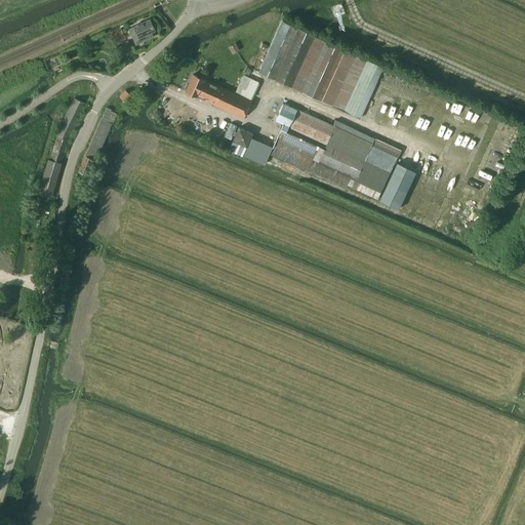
[(133,27),(128,29),(133,40),(143,35),(145,39),(152,36),(151,32),(155,30),(150,19),(133,27)]
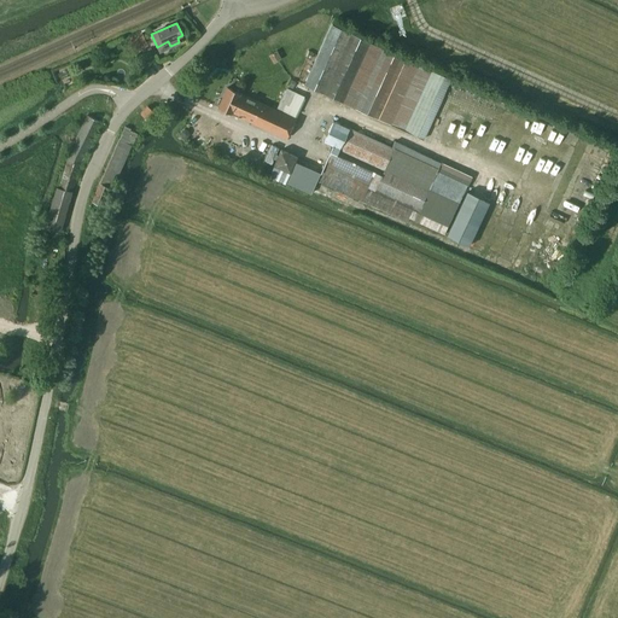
[(331,24),(303,85),(309,87),(424,139),(450,79),(331,24)]
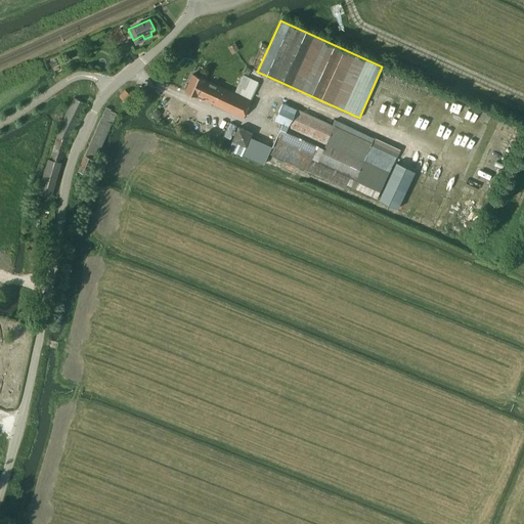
[(111,32),(112,33),(115,43),(124,39),(120,29),(111,32)]
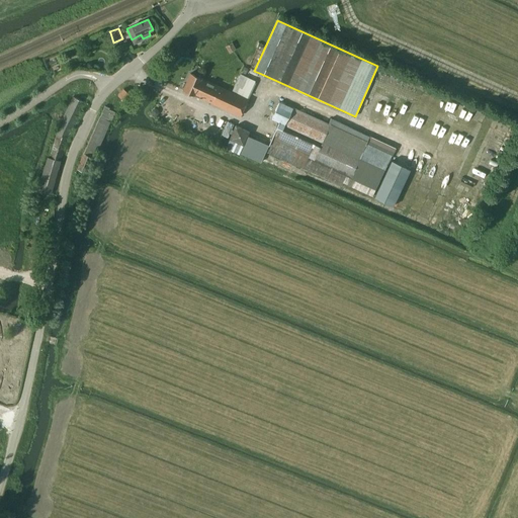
[(231,42),(226,46),(230,53),(235,50),(231,42)]
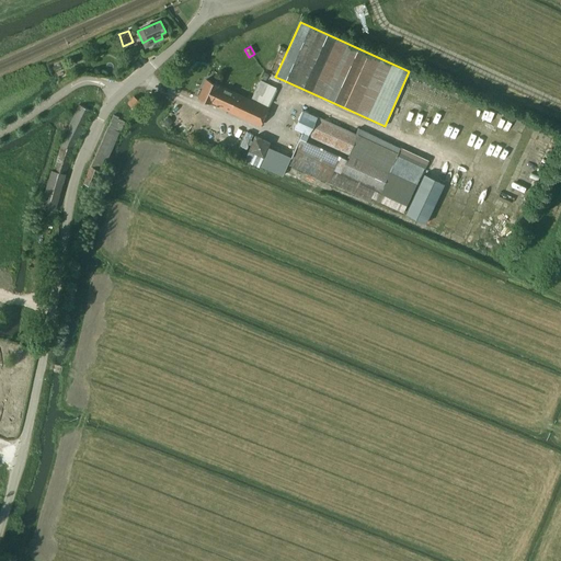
[(281,79),(275,77),(264,71),(250,100),(206,80),(202,90),(199,90),(198,94),(198,95),(197,98),(260,126),(281,79)]
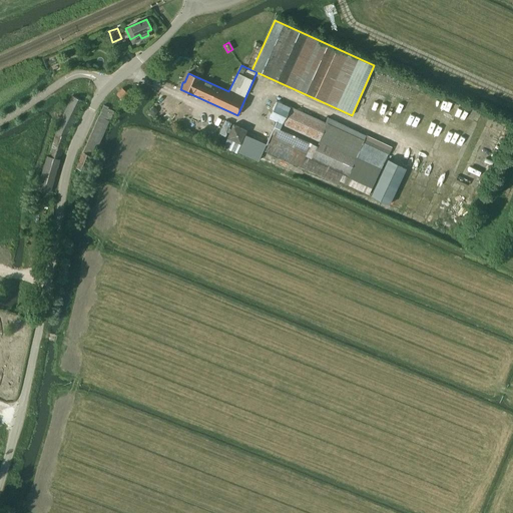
[(122,88),(116,94),(122,99),(128,93),(122,88)]
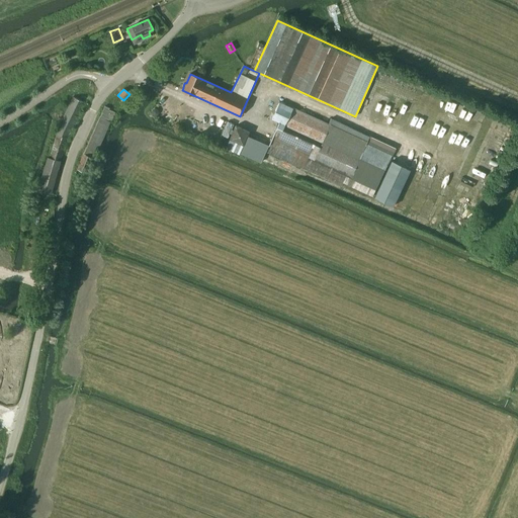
[(54,135),(56,135),(50,157),(47,157),(37,190),(52,193),(61,161),(68,137),(85,102),(73,96),(54,135)]
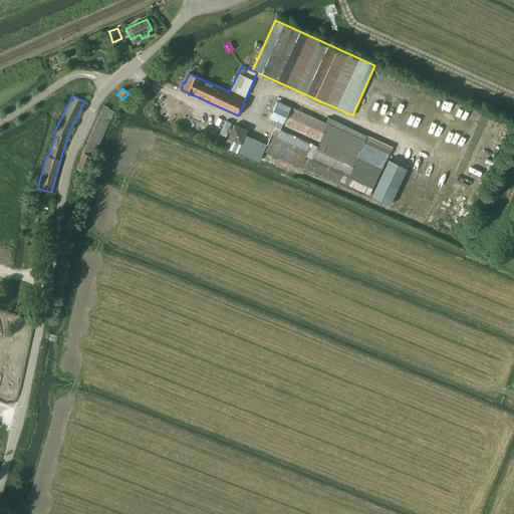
[(277,121),(264,150),(339,185),(340,182),(369,195),(376,178),(383,163),(389,153),(392,147),(328,117),(326,122),(289,106),(289,107),(276,101),(269,117),(277,121)]
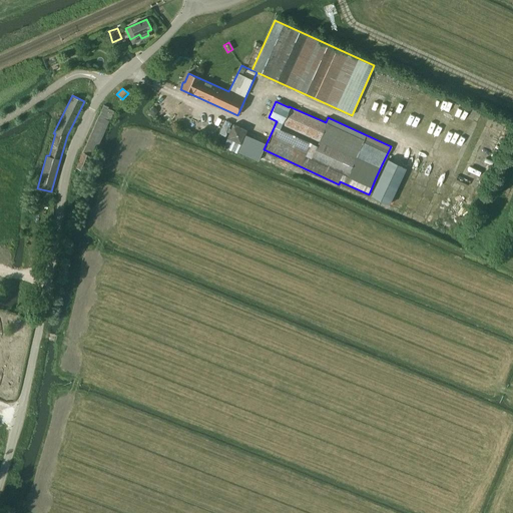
[(76,168),(85,172),(91,155),(92,156),(113,111),(107,108),(108,107),(103,104),(82,151),(76,168)]
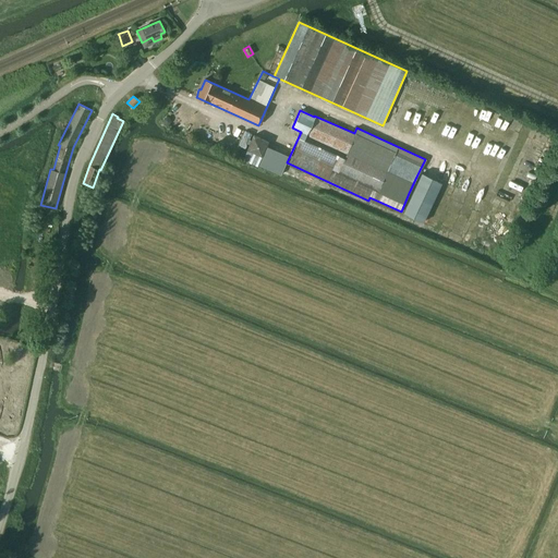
[(239,145),(245,148),(251,134),(245,131),(239,145)]
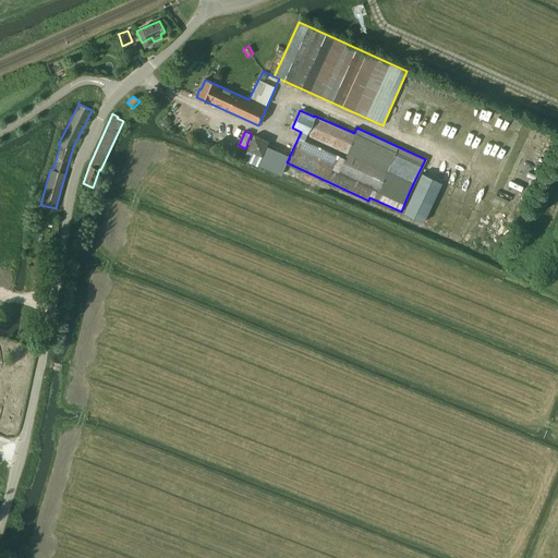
[(254,135),(246,149),(247,149),(243,159),(257,166),(268,142),(254,135)]
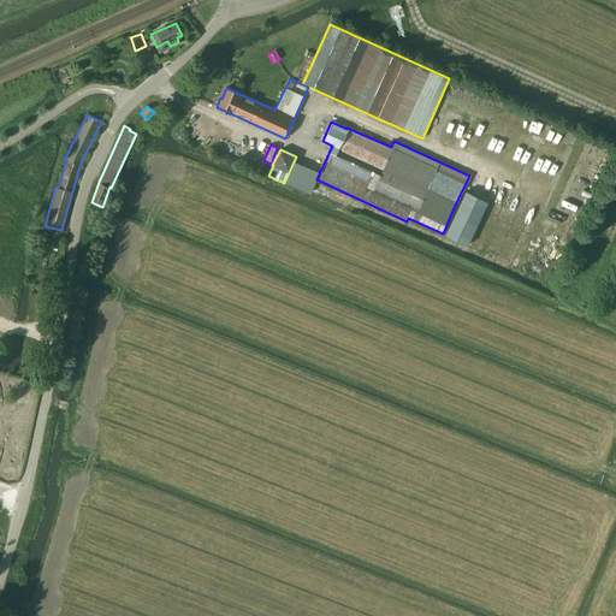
[(295,161),(285,183),(311,194),(319,172),(295,161)]
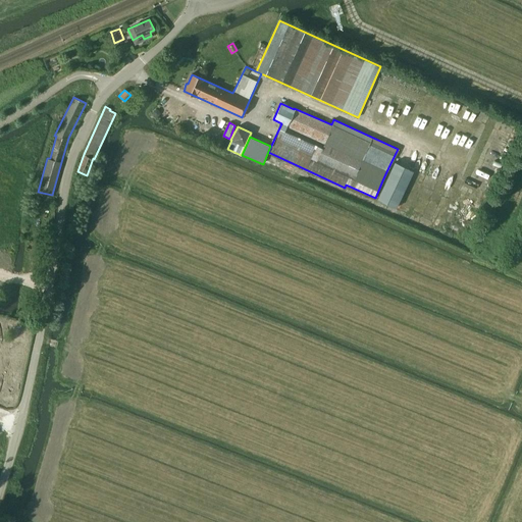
[(395,162),(378,199),(396,207),(412,170),(395,162)]
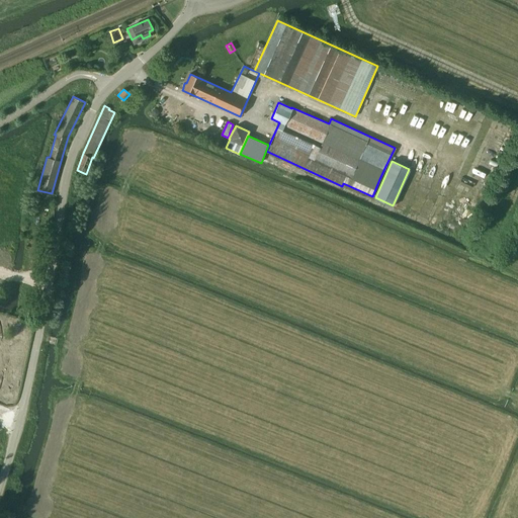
[(279,171),(279,172),(284,174),(287,169),(281,166),(281,167),(279,171)]
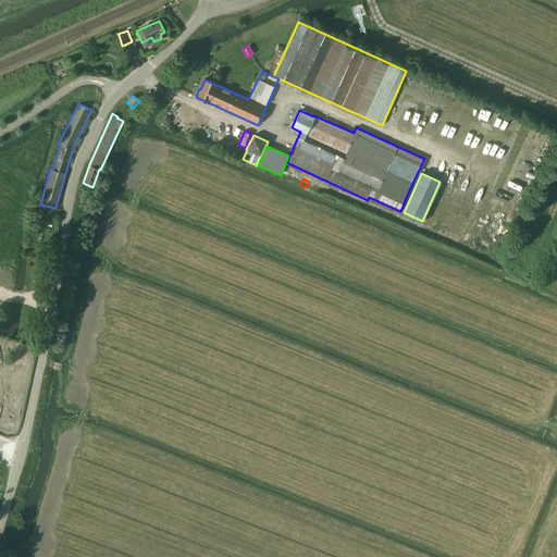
[(309,182),(306,187),(314,192),(317,186),(309,182)]
